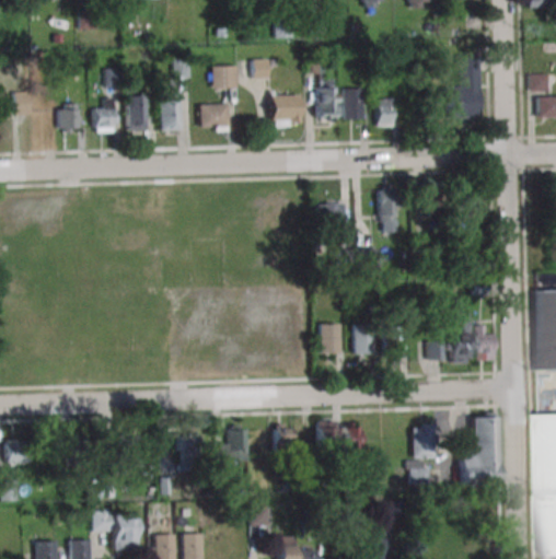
[(428,0),(407,0),(408,9),(429,9),(428,0)]
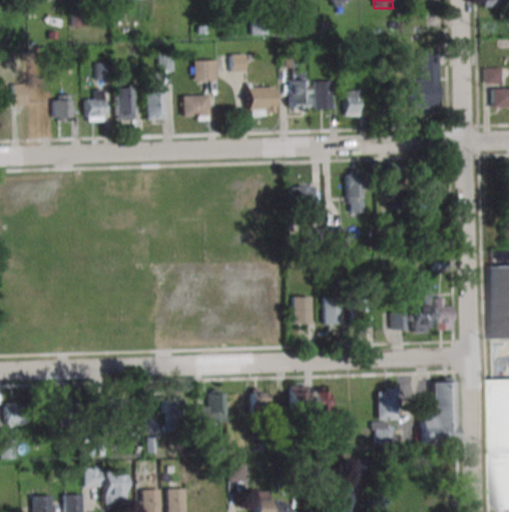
[(485,0),(485,8),(503,8),(502,0),(485,0)]
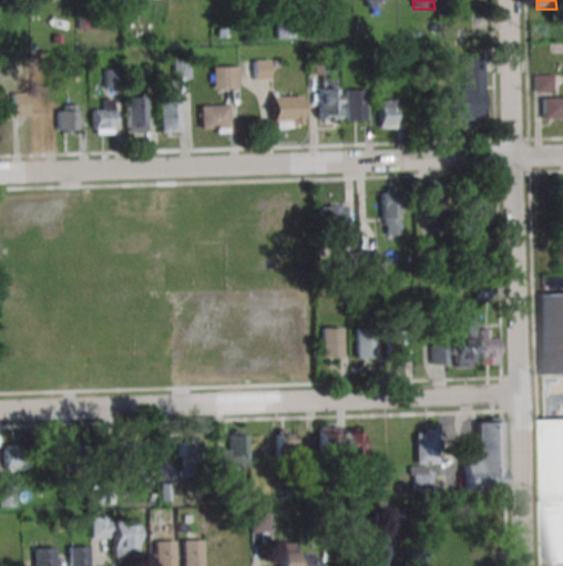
[(450,122),(487,122),(487,57),(463,57),(463,89),(450,89),(450,122)]
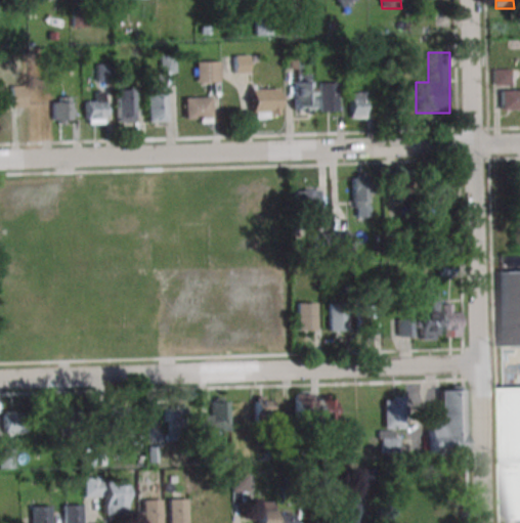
[(253,75),(253,55),(236,55),(236,75),(253,75)]
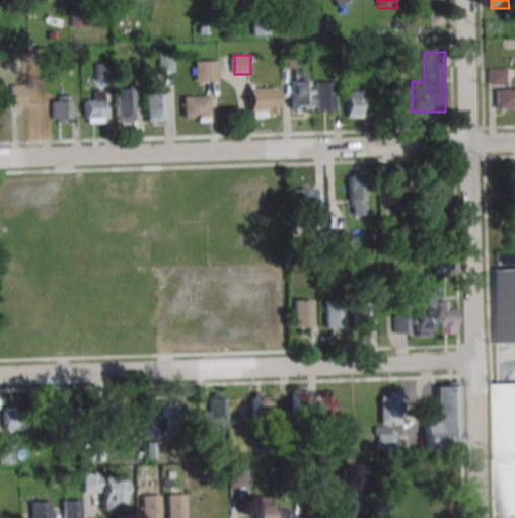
[(220,82),(220,62),(198,62),(198,82),(220,82)]
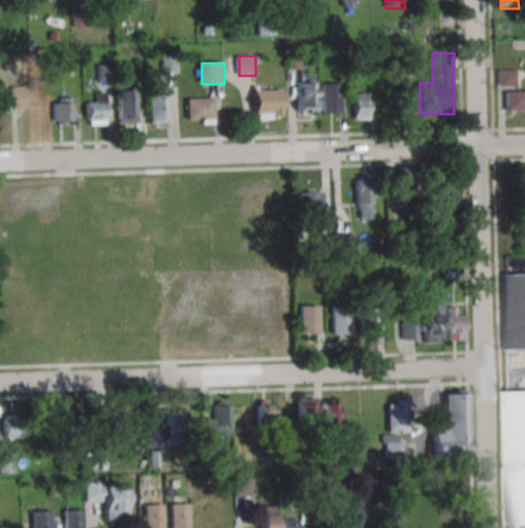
[(117,66),(100,66),(100,83),(117,83),(117,66)]
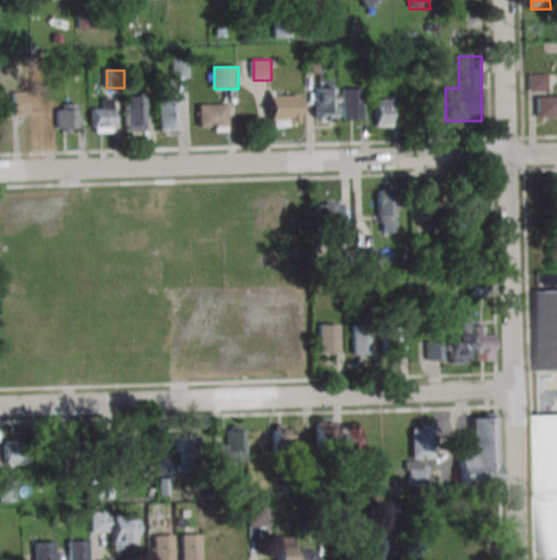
[(531,93),(550,93),(550,75),(531,75),(531,93)]
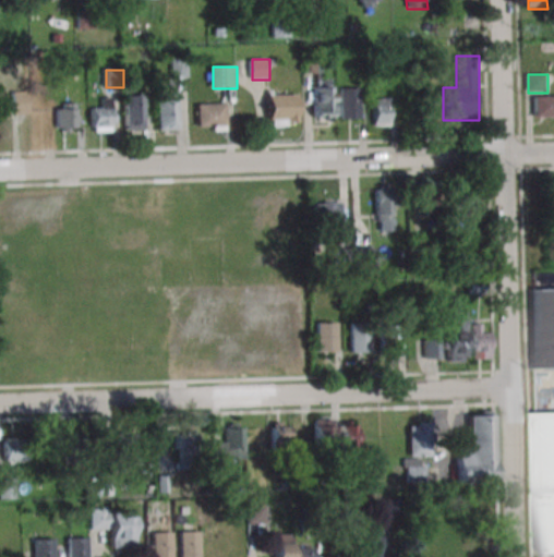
[(317,80),(317,124),(336,124),(336,80),(317,80)]
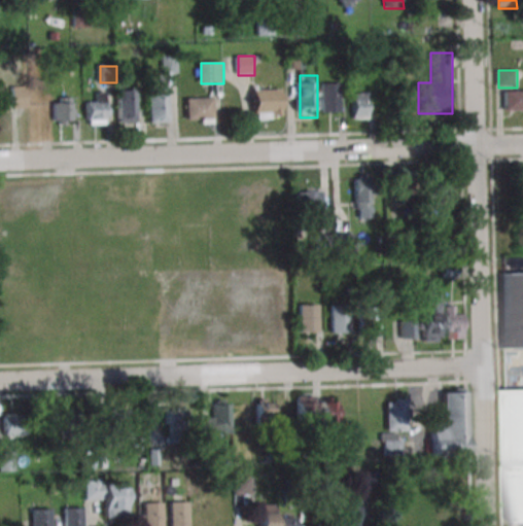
[(324,113),(343,113),(343,83),(324,83),(324,113)]
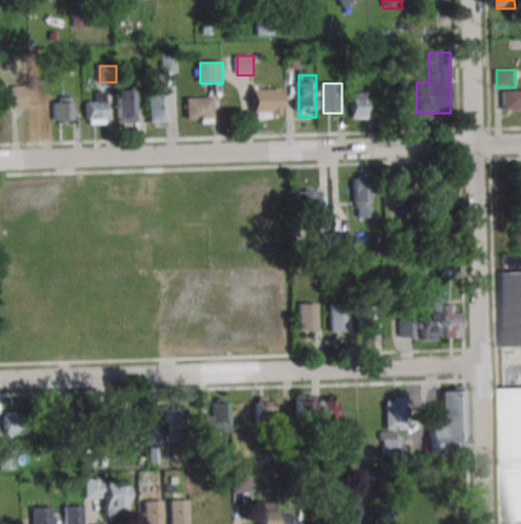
[(0,113),(9,113),(9,85),(0,84),(0,113)]
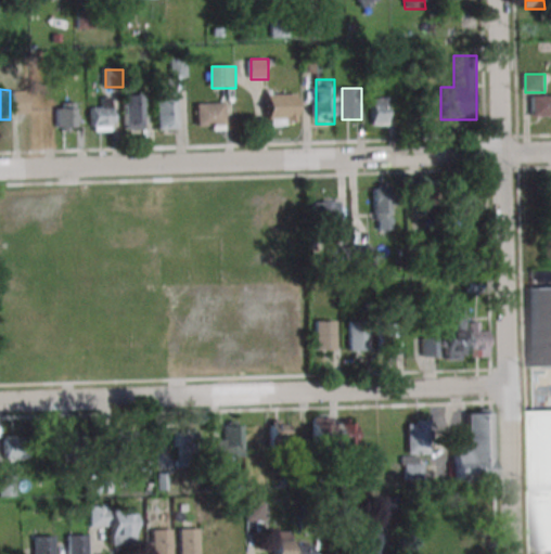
[(161,130),(179,130),(179,90),(161,90),(161,130)]
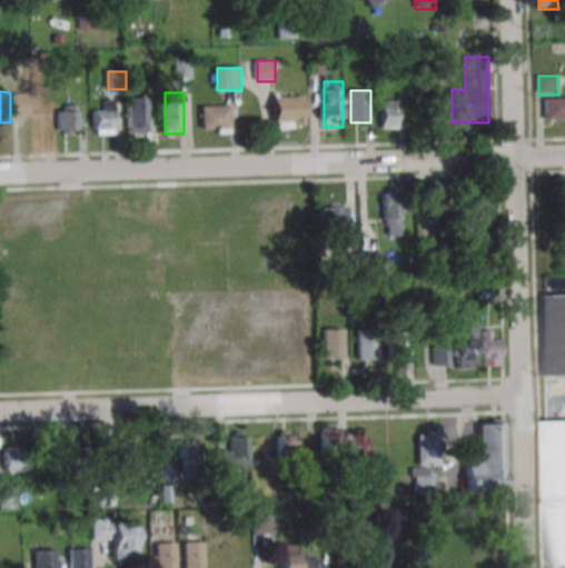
[(16,119),(33,119),(33,93),(16,93),(16,119)]
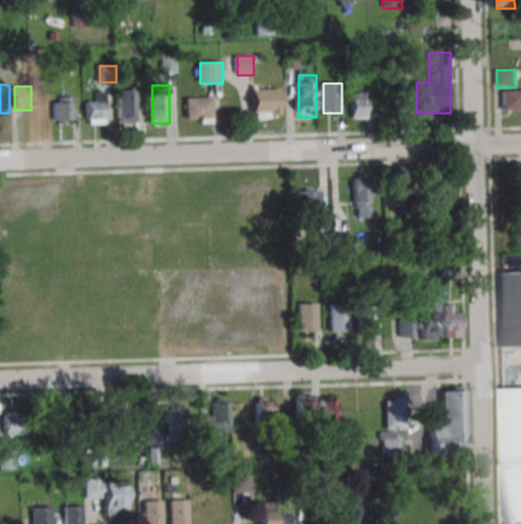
[(120,123),(136,123),(136,89),(120,89),(120,123)]
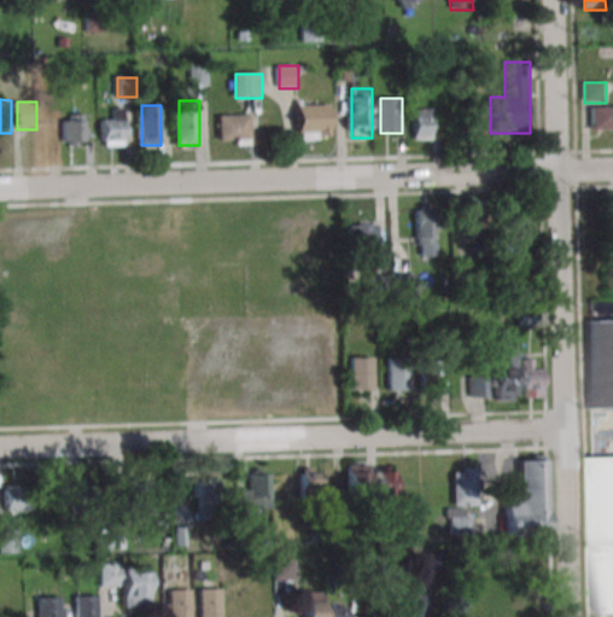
[(332,140),(332,105),(299,105),(299,140),(332,140)]
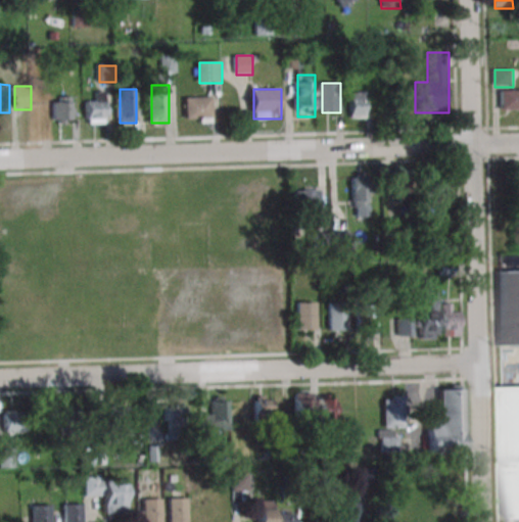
[(518,90),(503,91),(503,110),(518,110),(518,90)]
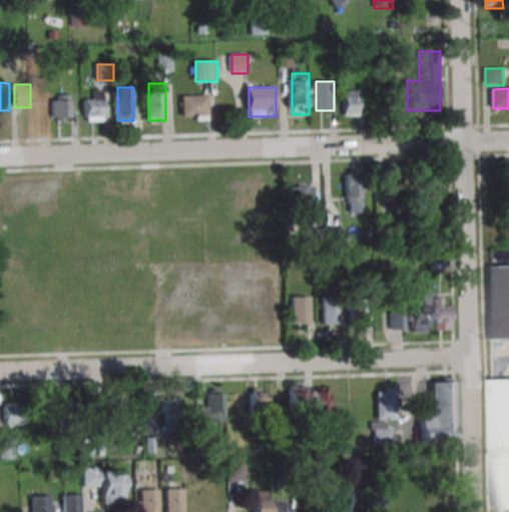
[(361,116),(361,90),(346,90),(346,116),(361,116)]
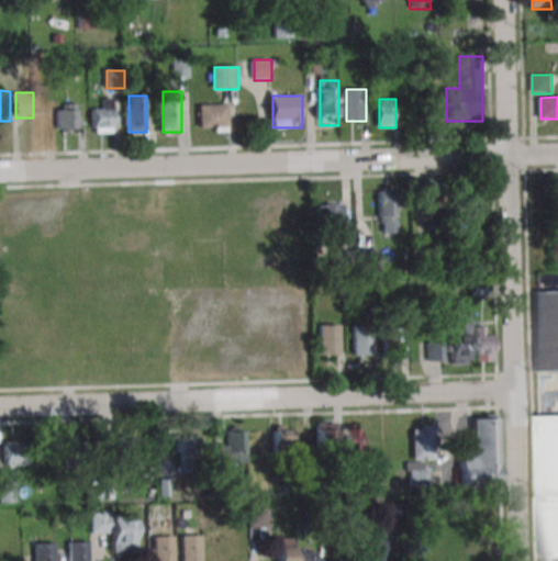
[(96,111),(96,133),(115,133),(115,100),(107,100),(107,111),(96,111)]
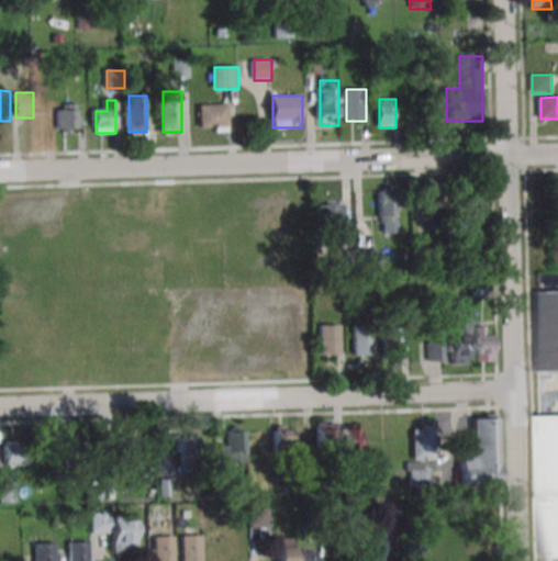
[(202,132),(230,132),(230,104),(202,104),(202,132)]
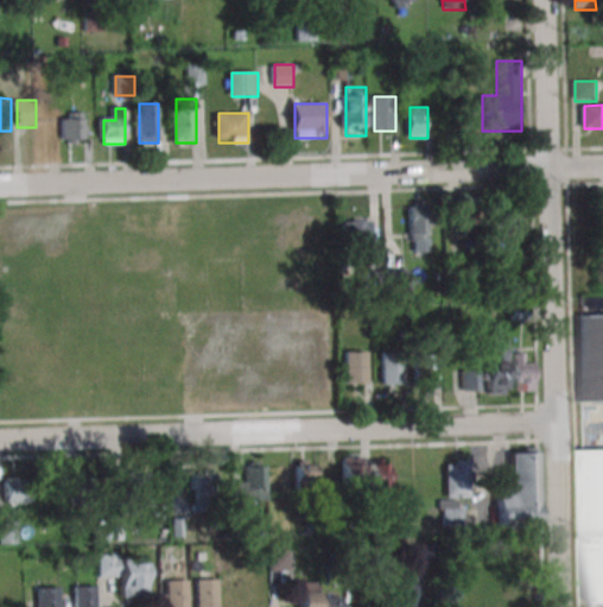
[(65,114),(65,145),(89,145),(89,114),(65,114)]
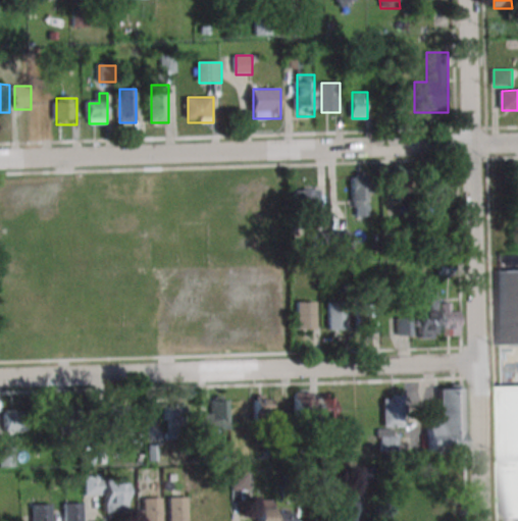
[(370,207),(370,172),(354,172),(354,207),(370,207)]
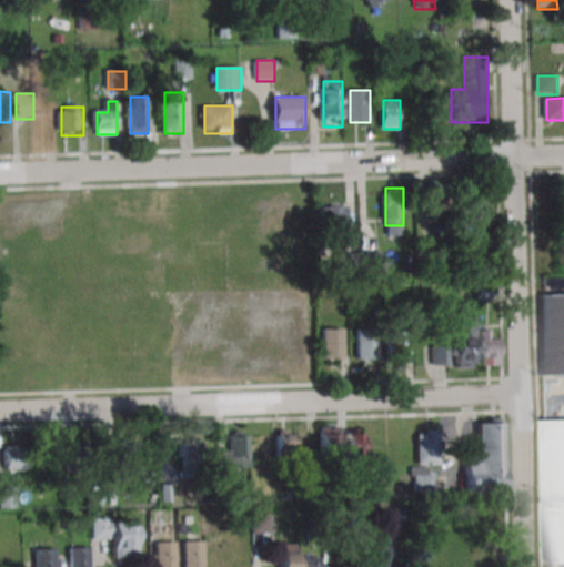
[(452,193),(433,193),(433,214),(452,214),(452,193)]
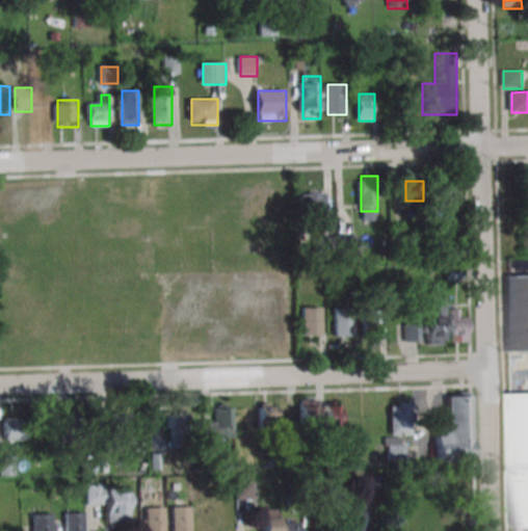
[(451,181),(429,181),(429,206),(451,206),(451,181)]
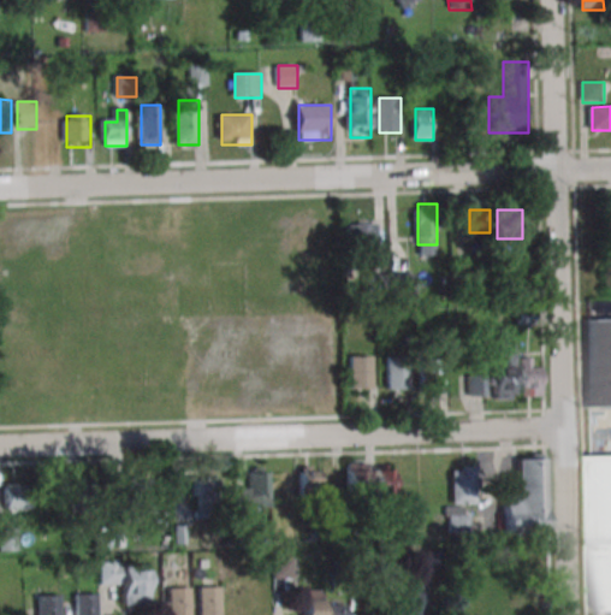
[(351,225),(351,249),(379,249),(379,225),(351,225)]
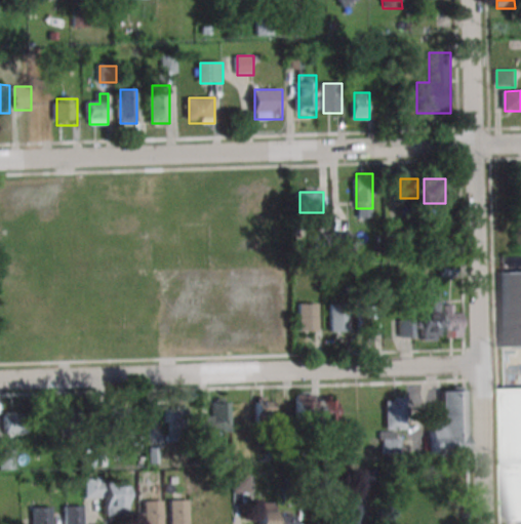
[(316,235),(316,253),(336,253),(336,249),(355,249),(355,235),(316,235)]
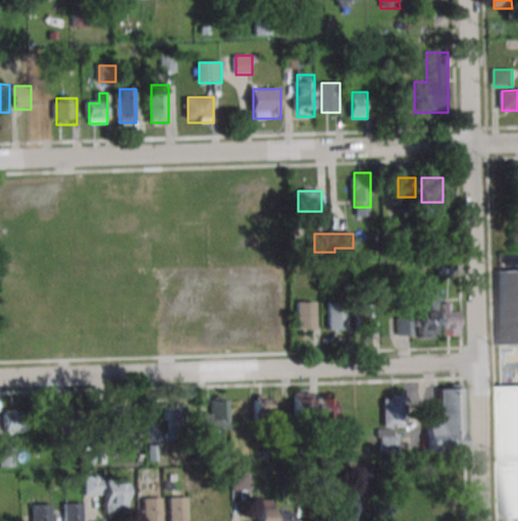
[(517,270),(502,271),(503,346),(517,346),(517,270)]
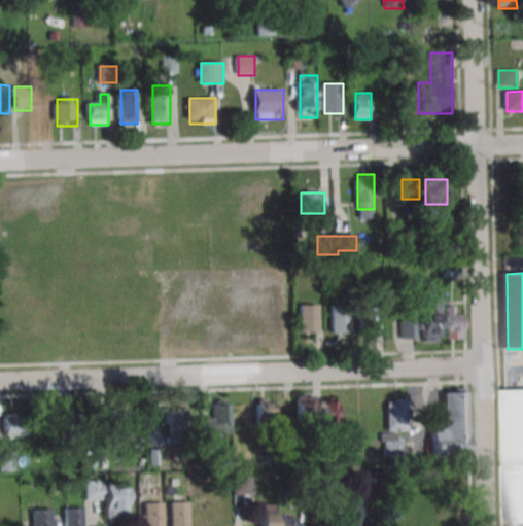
[(444,291),(425,291),(425,343),(444,343),(444,291)]
